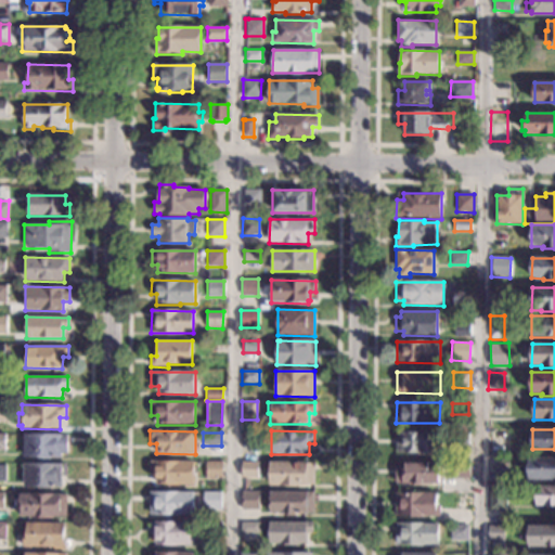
[(439,453),(396,453),(396,433),(439,433),(439,453)]
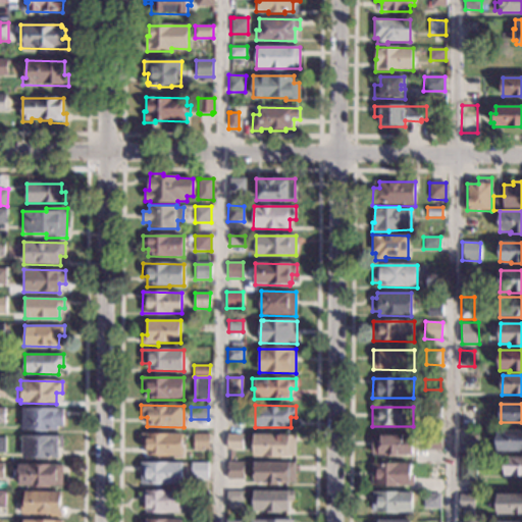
[(63,426),(57,426),(57,430),(21,430),(21,408),(63,409),(63,426)]
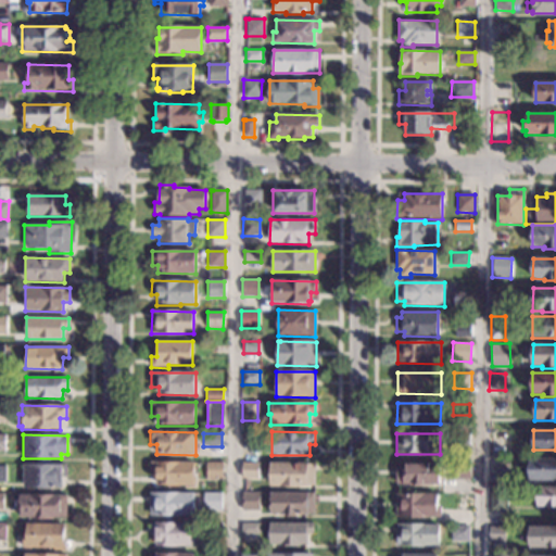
[(469,445),(452,445),(452,434),(469,434),(469,445)]
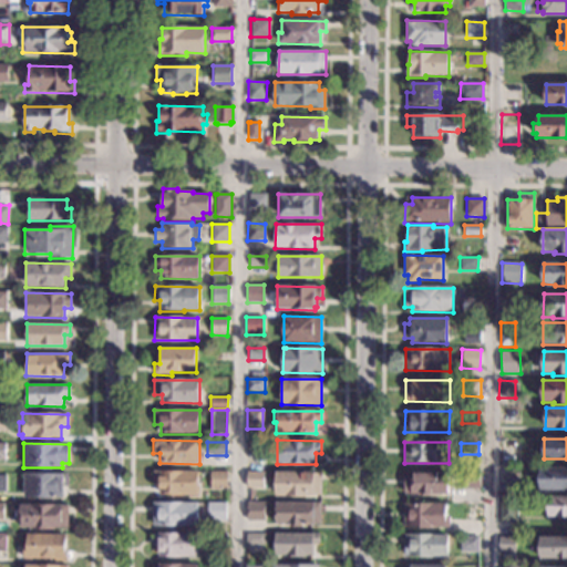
[(566,491),(539,491),(540,467),(542,467),(566,467),(566,491)]
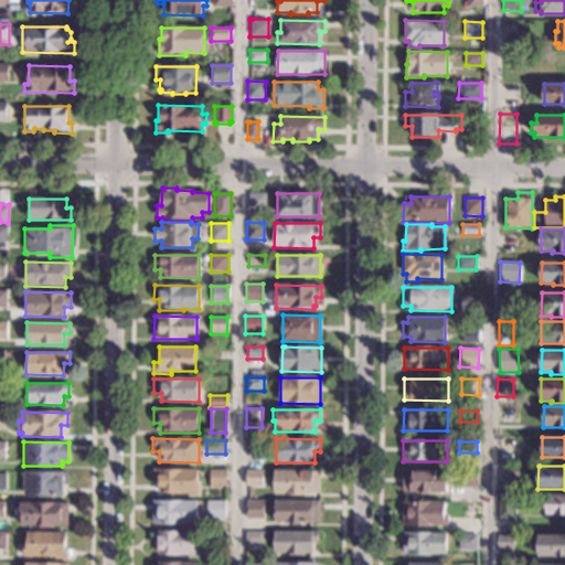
[(263,487),(246,487),(246,469),(263,469),(263,487)]
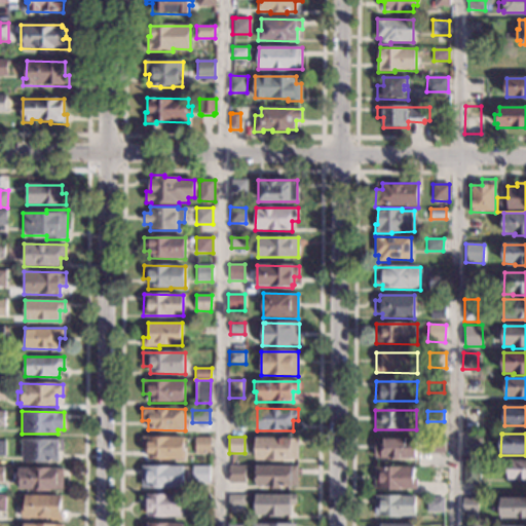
[(184,459),(168,459),(168,460),(148,460),(148,450),(142,450),(142,438),(184,438),(184,459)]
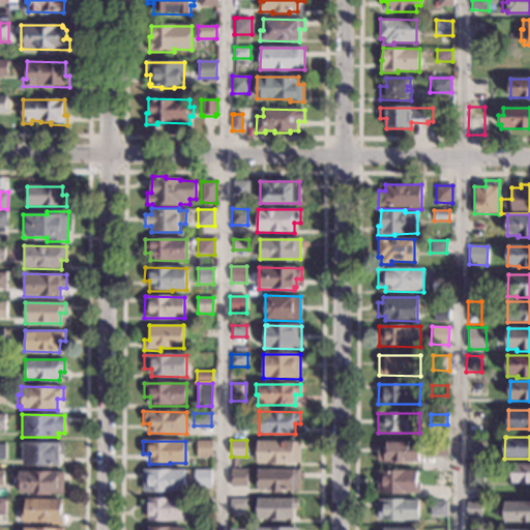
[(212,457),(196,457),(197,441),(212,441),(212,457)]
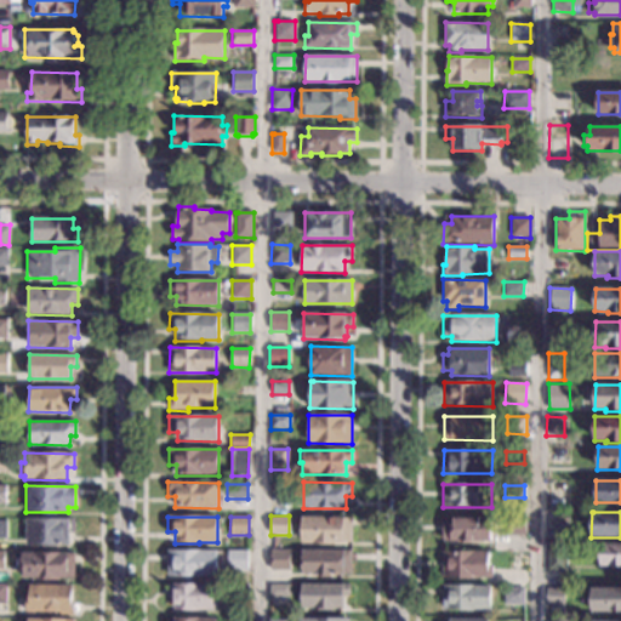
[(351,543),(300,543),(300,517),(351,518),(351,543)]
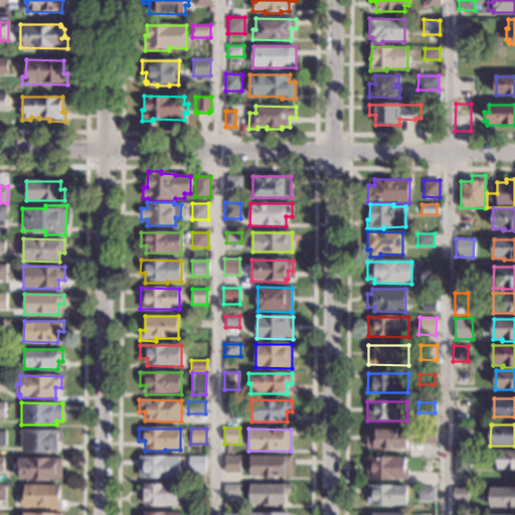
[(406,449),(367,449),(367,430),(406,430),(406,449)]
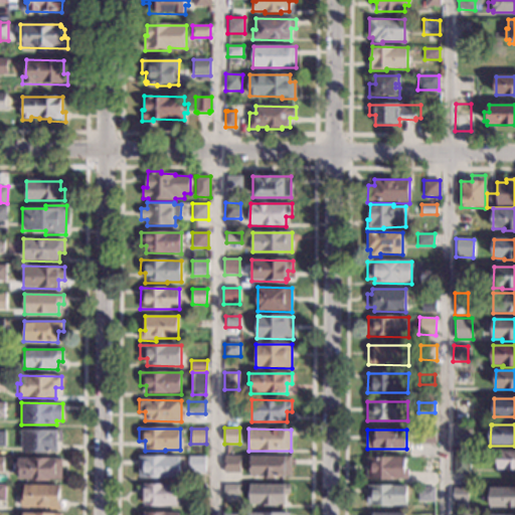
[(62,442),(56,442),(56,453),(21,453),(21,431),(62,431),(62,442)]
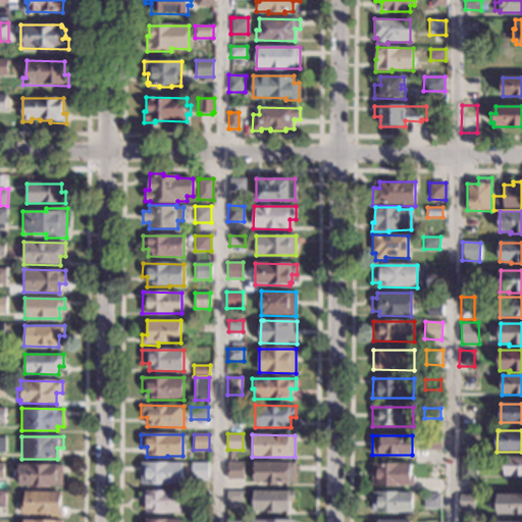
[(521,475),(504,475),(505,458),(521,458),(521,475)]
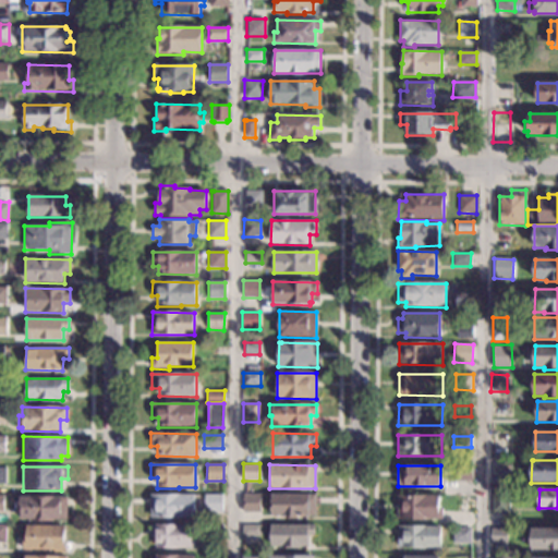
[(194,519),(150,518),(150,494),(194,495),(194,519)]
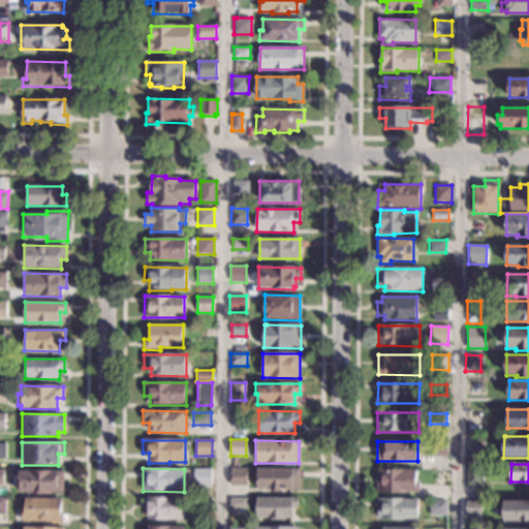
[(247,486),(229,486),(229,468),(247,469),(247,486)]
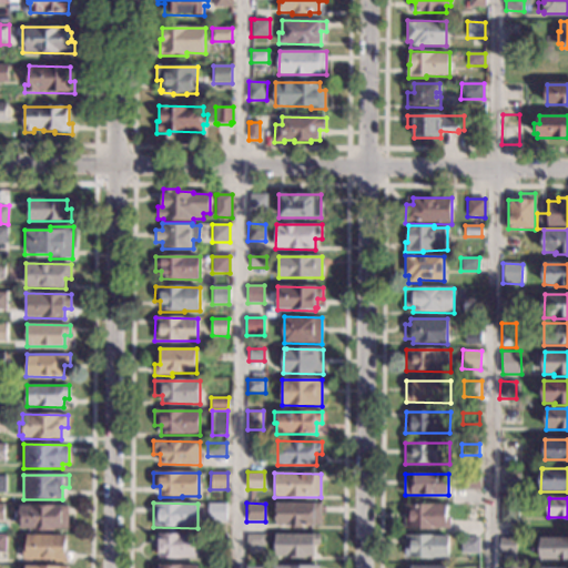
[(226,523),(208,523),(209,504),(226,504),(226,523)]
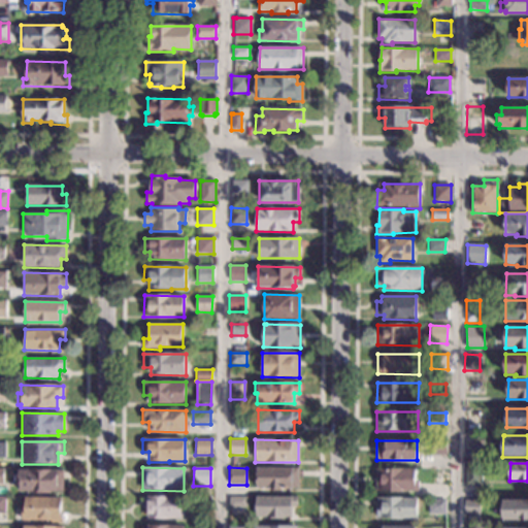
[(298,490),(256,489),(256,468),(298,468),(298,490)]
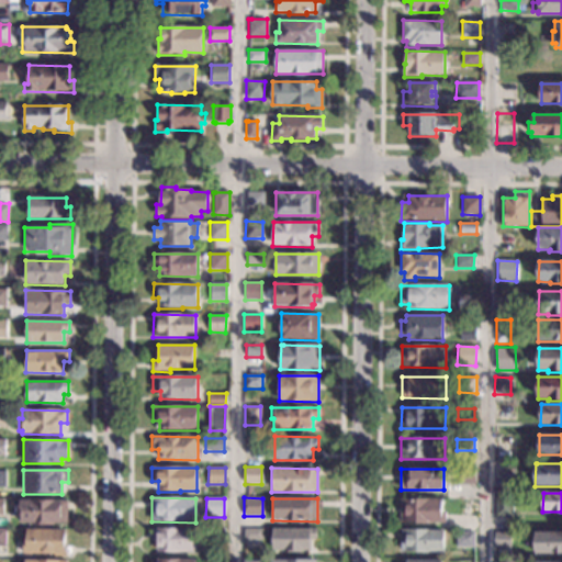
[(442,513),(446,513),(446,524),(400,523),(401,499),(442,499),(442,513)]
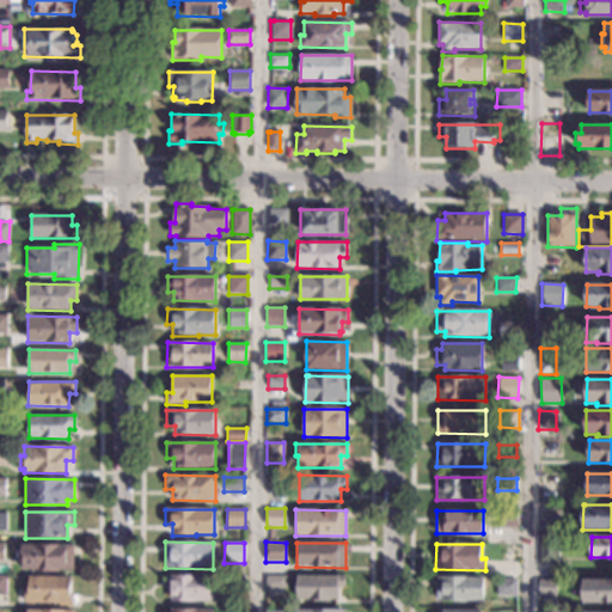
[(73,570),(60,570),(60,571),(34,571),(34,570),(22,569),(22,545),(73,545),(73,570)]
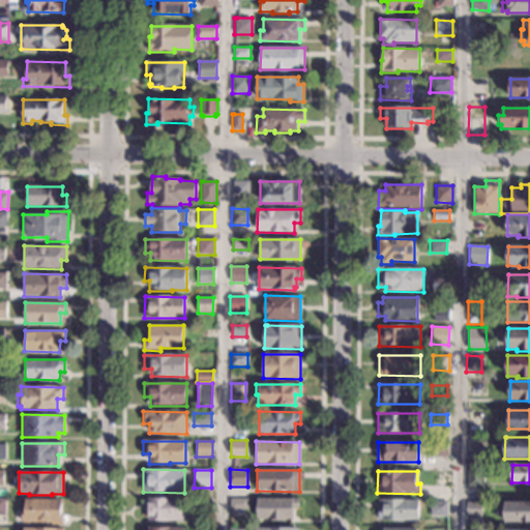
[(298,507),(293,507),(293,520),(257,519),(257,497),(299,498),(298,507)]
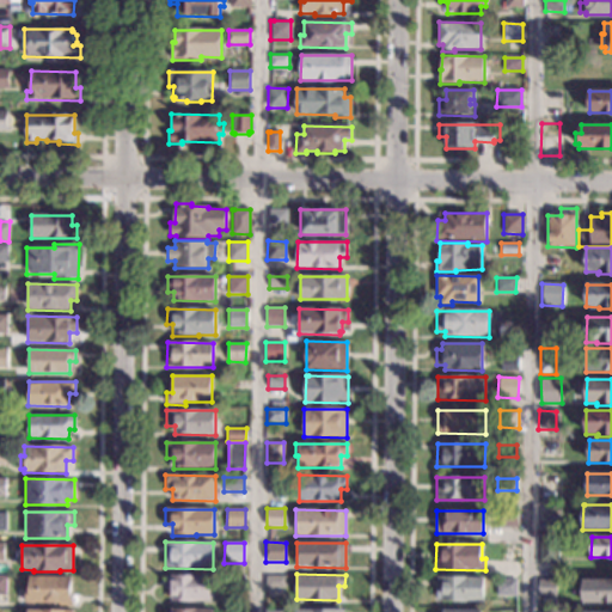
[(213,601),(196,601),(196,603),(171,603),(171,588),(164,588),(164,576),(213,577),(213,601)]
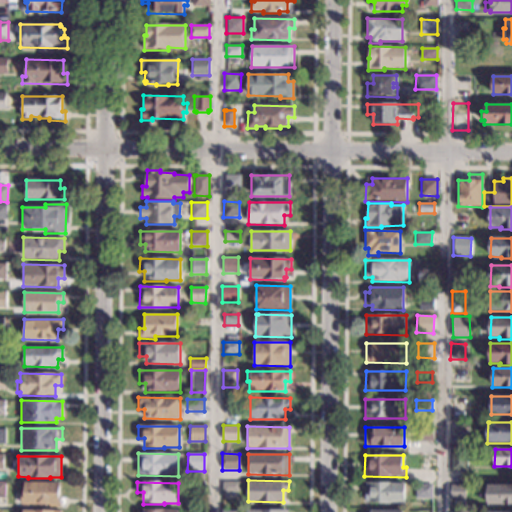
[(204,492),(189,492),(189,482),(204,482),(204,492)]
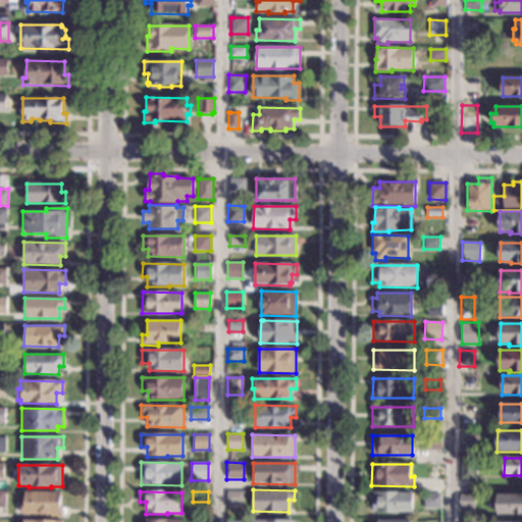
[(243,502),(226,501),(226,491),(228,491),(243,492),(243,502)]
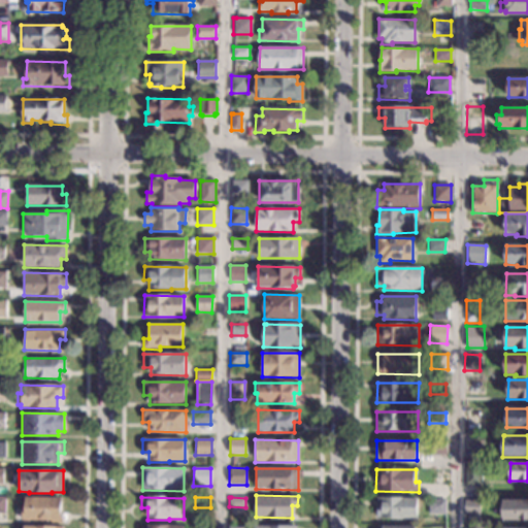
[(61,509),(63,509),(63,523),(22,522),(22,512),(24,512),(24,498),(61,498),(61,509)]
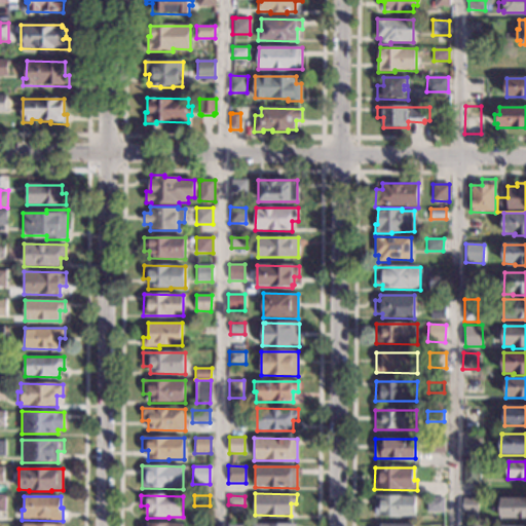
[(415,518),(375,517),(375,496),(412,496),(415,496),(415,518)]
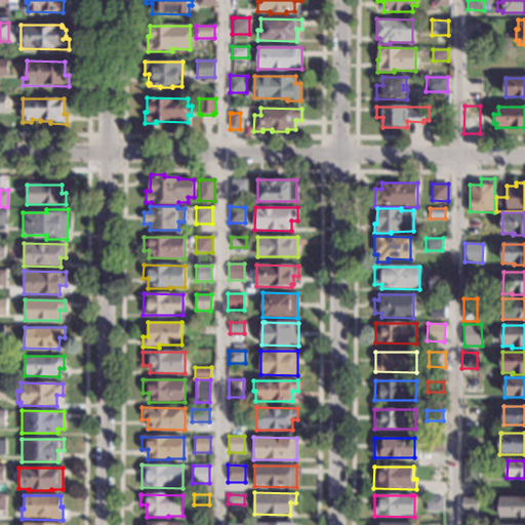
[(443,512),(426,512),(426,497),(443,497),(443,512)]
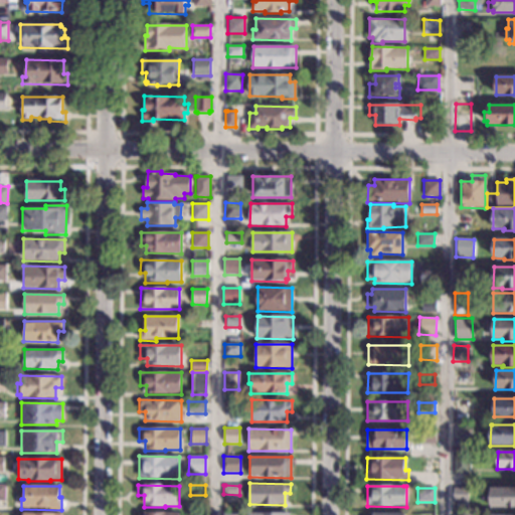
[(468,503),(453,503),(453,488),(468,488),(468,503)]
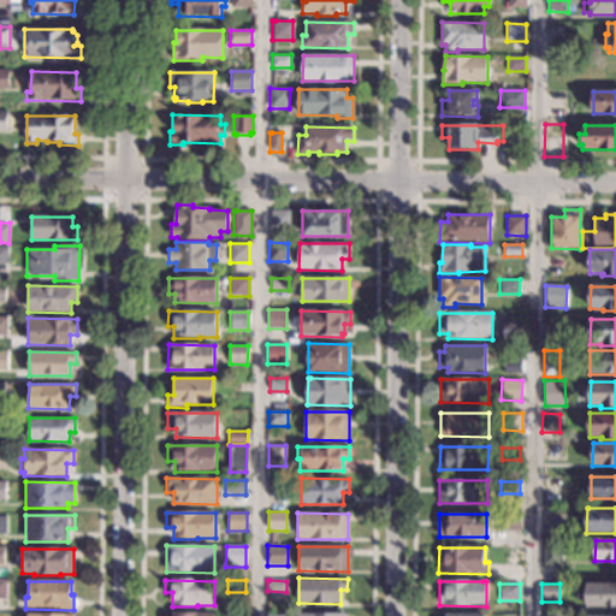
[(615,606),(586,606),(586,584),(615,584),(615,606)]
